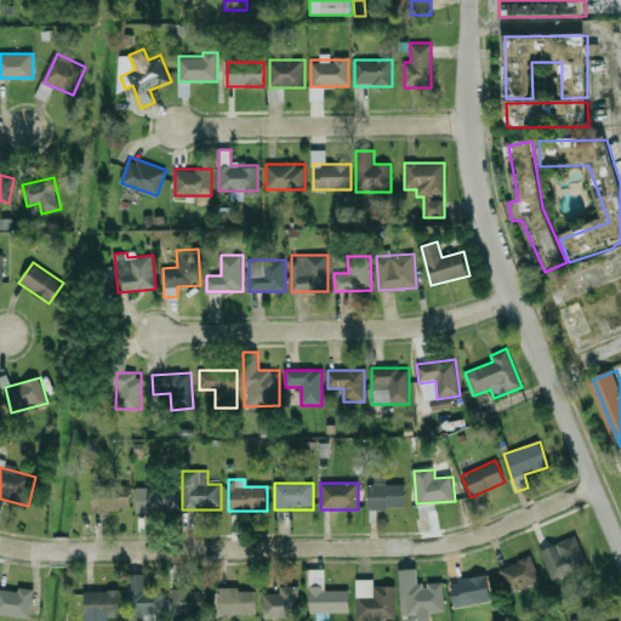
[(93,485),(93,511),(131,511),(131,485),(93,485)]
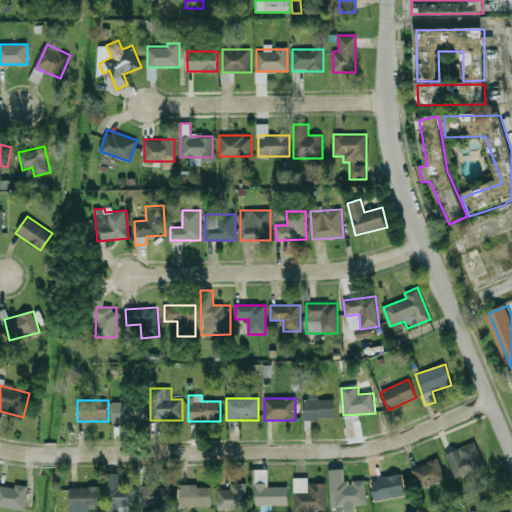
[(303,400),(303,420),(333,420),(333,400),(303,400)]
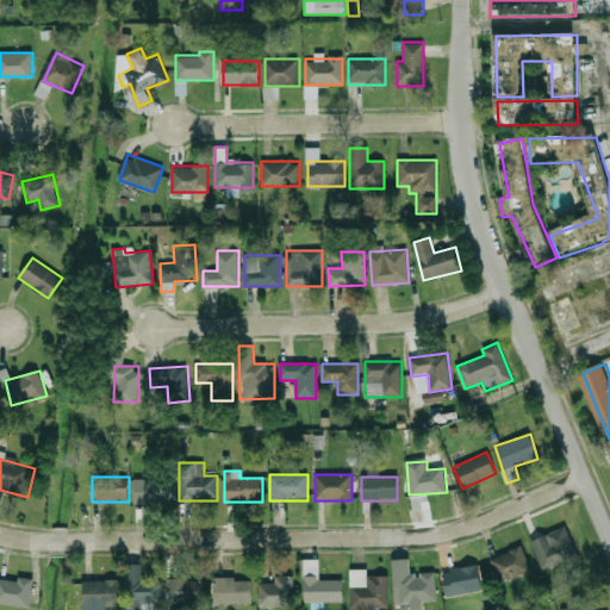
[(170,478),(135,478),(135,502),(170,502),(170,478)]
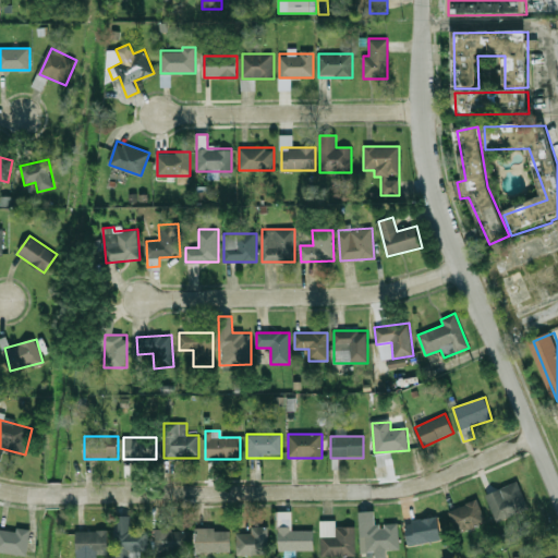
[(483,495),(518,478),(530,506),(495,521),(483,495)]
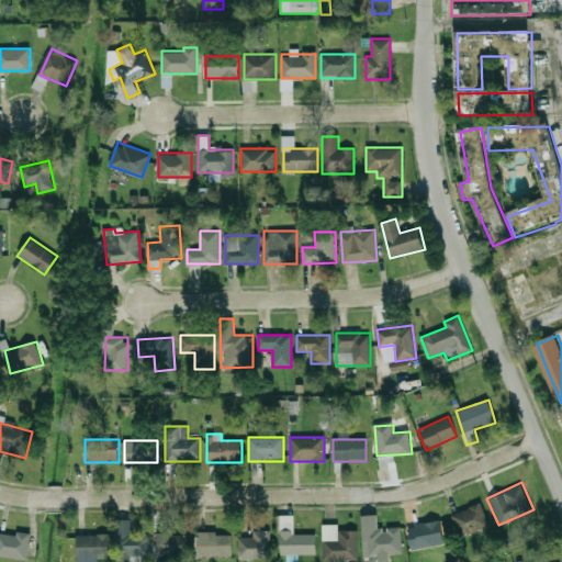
[(462,537),(452,512),(479,501),(489,526),(462,537)]
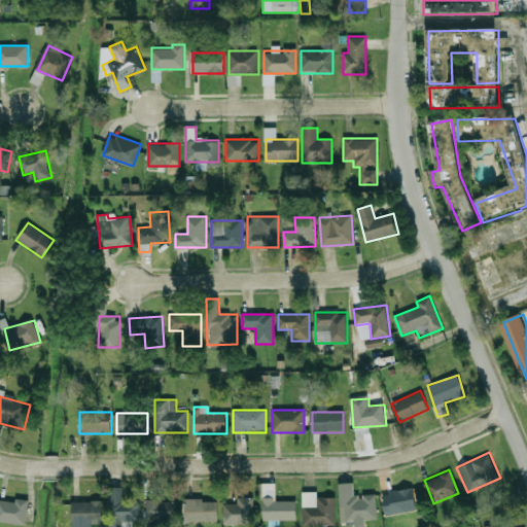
[(341,522),(354,522),(354,526),(365,526),(365,520),(378,519),(377,497),(355,498),(354,483),(339,484),(341,522)]
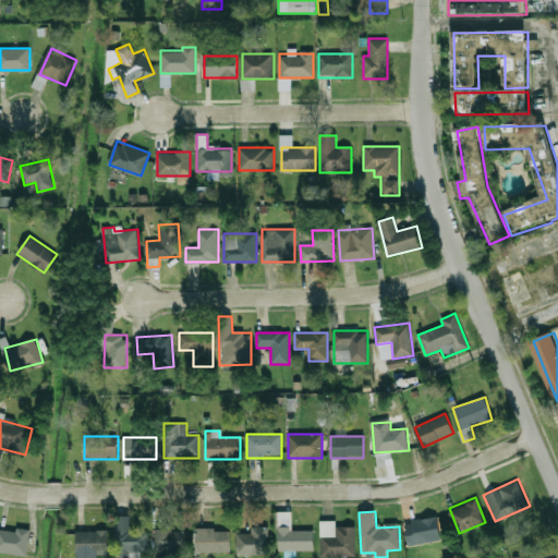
[(277,512),(277,550),(315,550),(315,531),(292,531),(292,512),(277,512)]
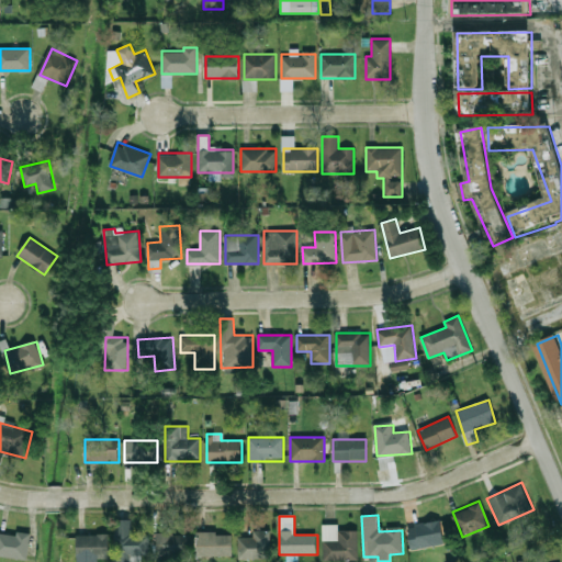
[(132,519),(114,519),(113,561),(131,561),(131,554),(149,554),(149,535),(132,534),(132,519)]
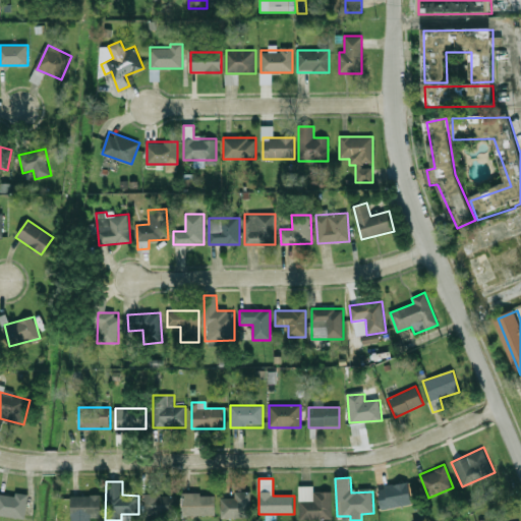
[(381,509),(412,504),(408,482),(378,488),(381,509)]
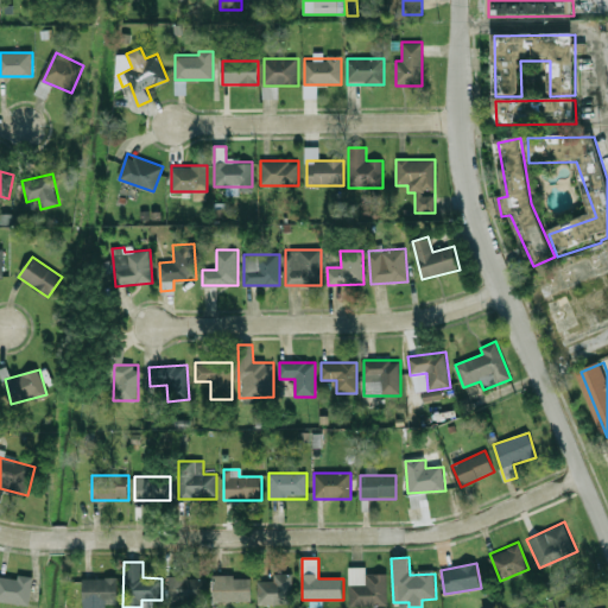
[(0,600),(30,606),(35,580),(0,574),(0,600)]
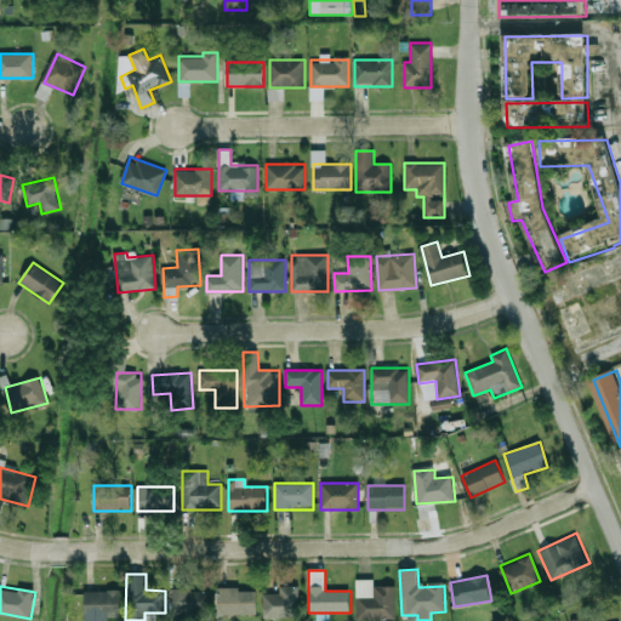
[(372,597),(358,597),(358,619),(396,619),(396,586),(372,586),(372,597)]
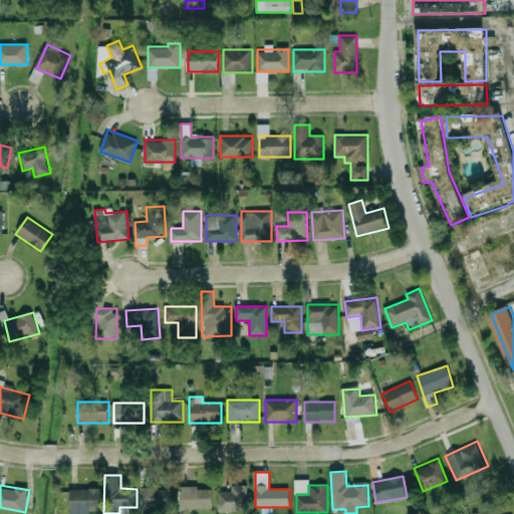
[(246,510),(246,486),(231,486),(231,491),(218,491),(218,510),(246,510)]
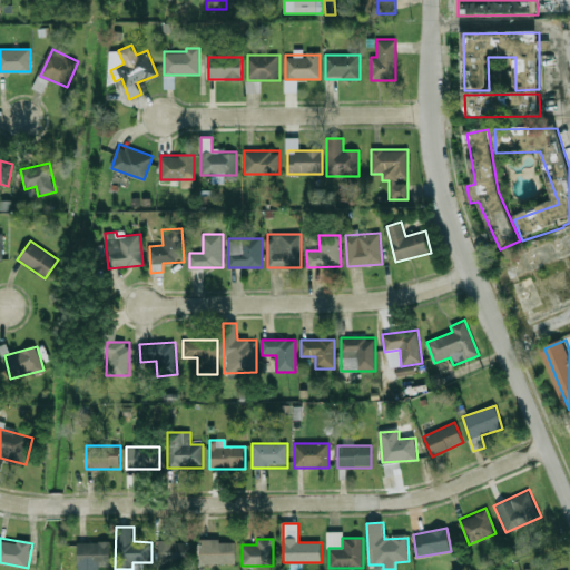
[(158,562),(192,562),(192,540),(158,540),(158,562)]
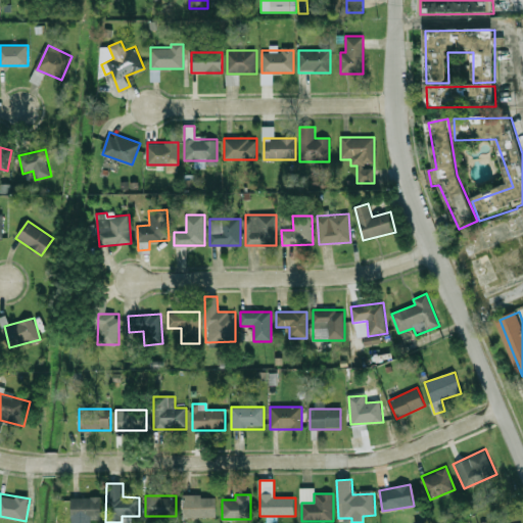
[(215,516),(215,495),(183,495),(183,516),(215,516)]
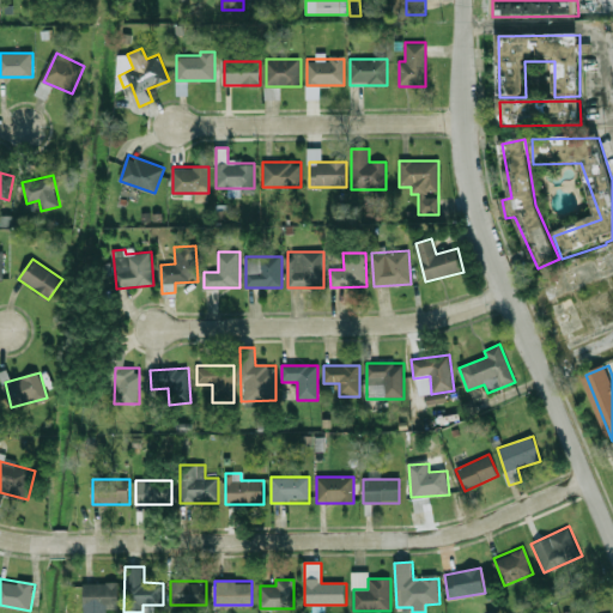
[(84,583),(84,608),(119,608),(119,583),(84,583)]
